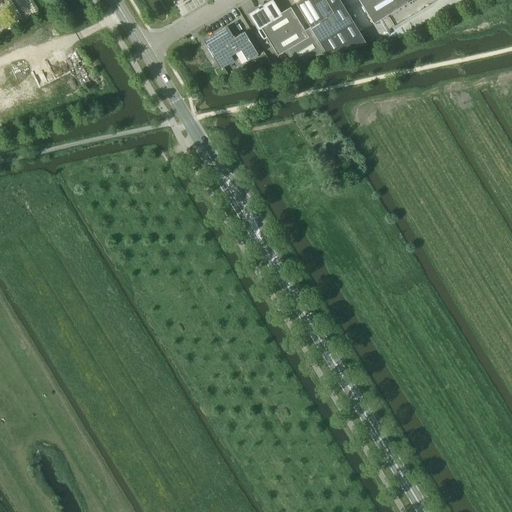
[(257,7),(246,13),(262,38),(265,36),(276,54),(283,50),(289,59),(324,52),(308,26),(303,29),(289,6),(279,12),(272,0),(267,0),(261,4),(262,5),(258,8),(257,7)]
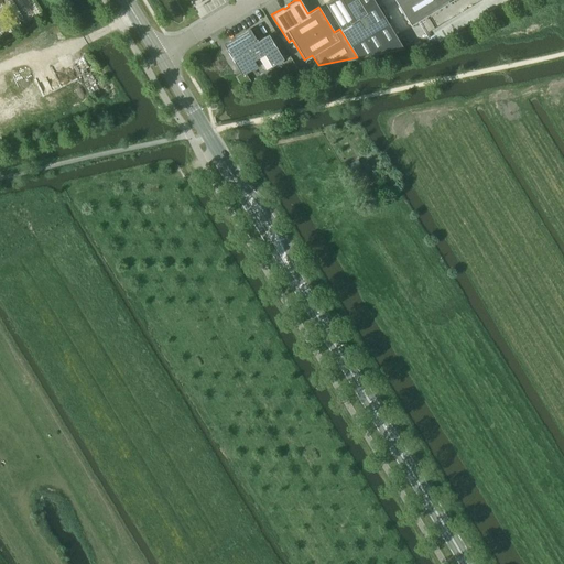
[(339,29),(357,57),(403,47),(373,0),(327,0),(324,2),(339,29)]
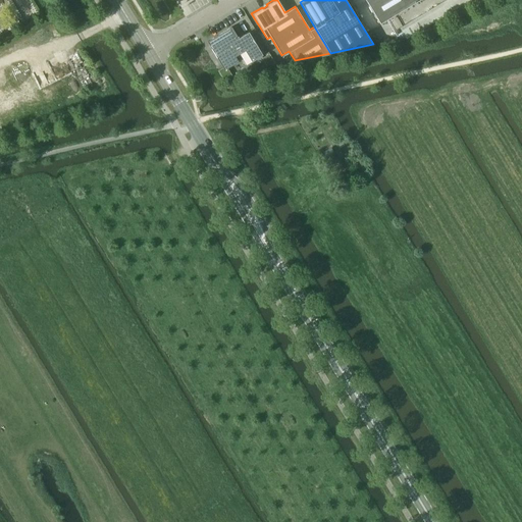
[(365,0),(379,23),(415,0),(365,0)]
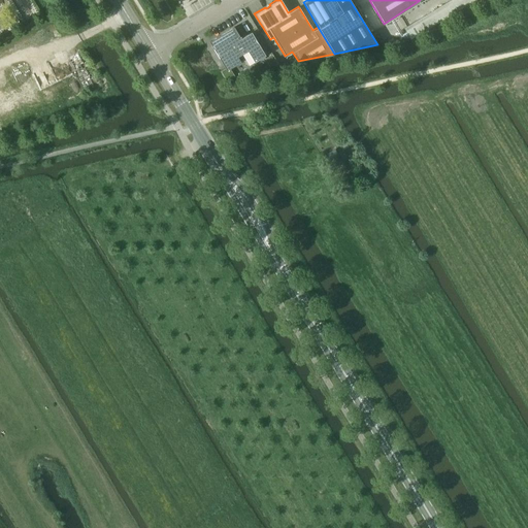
[(422,17),(403,28),(411,39),(429,29),(422,17)]
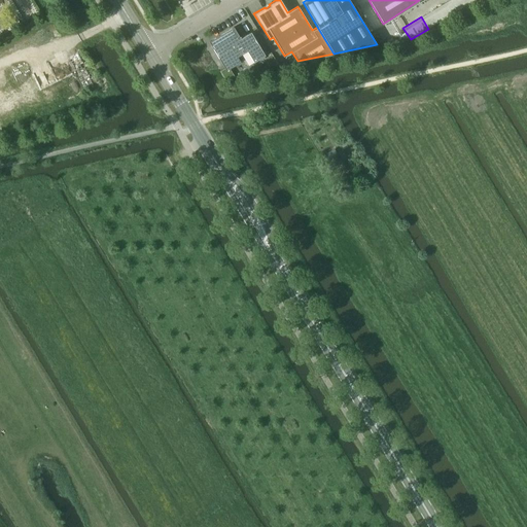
[(208,41),(225,70),(244,59),(248,65),(265,55),(250,31),(240,37),(233,26),(208,41)]
